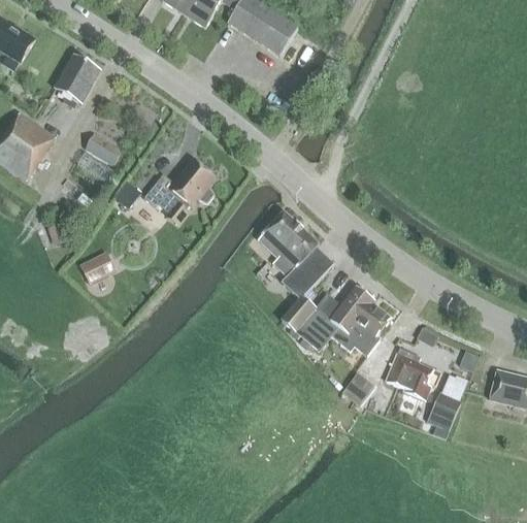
[(164,0),(184,13),(191,0),(164,0)]
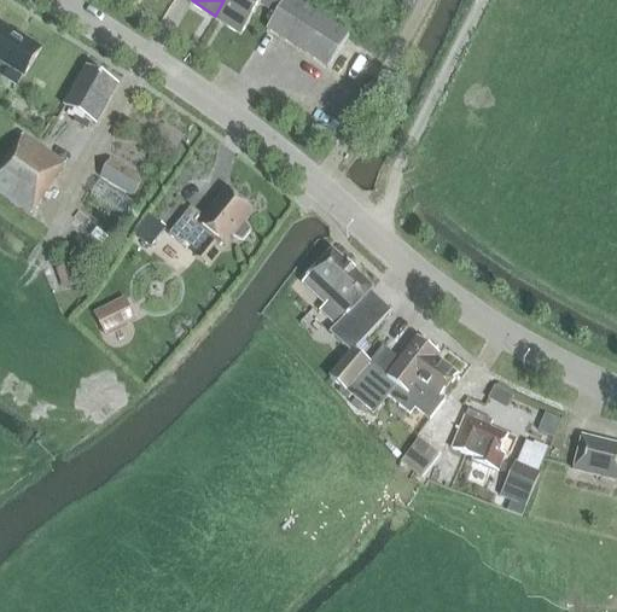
[(260,0),(266,5),(268,0),(223,0),(215,16),(240,31),(260,0)]
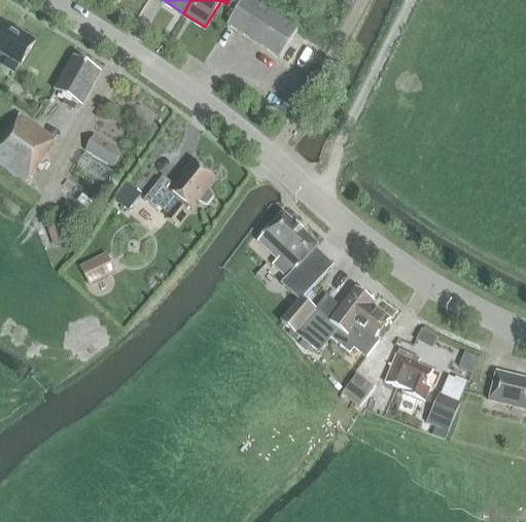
[(229,0),(226,4),(235,9),(228,22),(279,55),(297,27),(254,0),(229,0)]
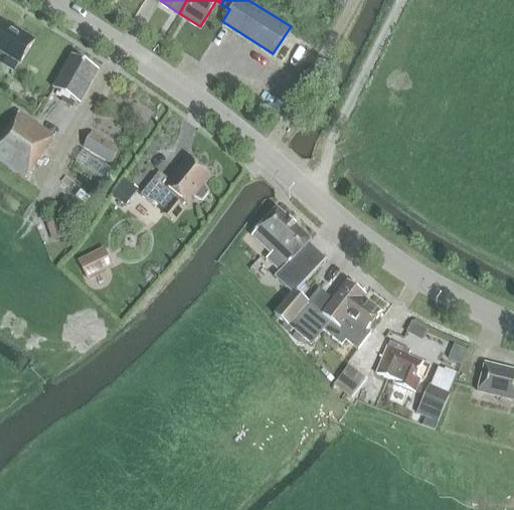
[(0,17),(0,48),(8,53),(3,61),(13,67),(18,59),(19,60),(34,37),(18,27),(17,28),(0,17)]
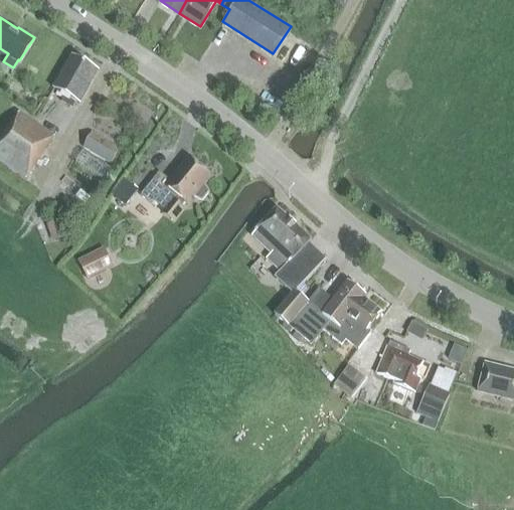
[(53,86),(64,93),(61,99),(72,105),(76,99),(79,101),(98,68),(71,53),(53,86)]
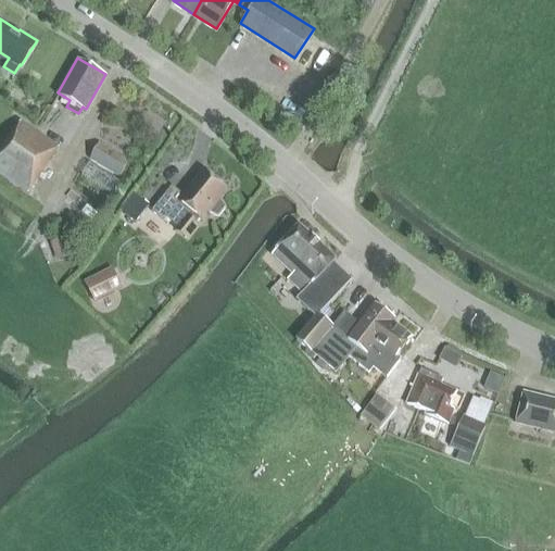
[(0,148),(0,171),(28,190),(59,143),(21,117),(0,148)]
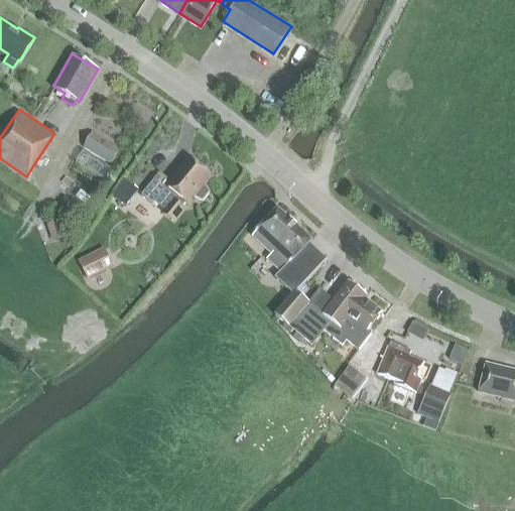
[(119,147),(92,130),(84,144),(112,162),(119,147)]
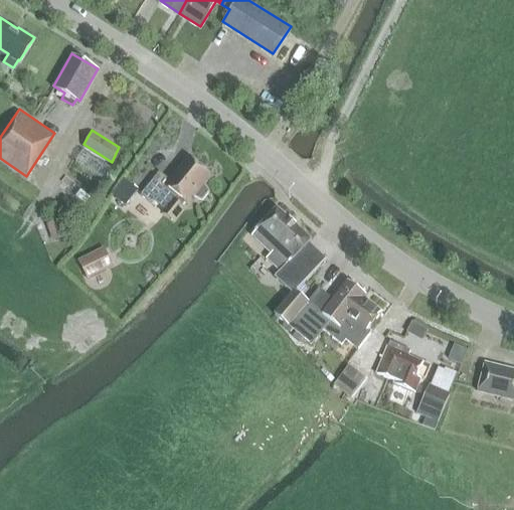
[(107,179),(113,167),(81,148),(74,159),(107,179)]
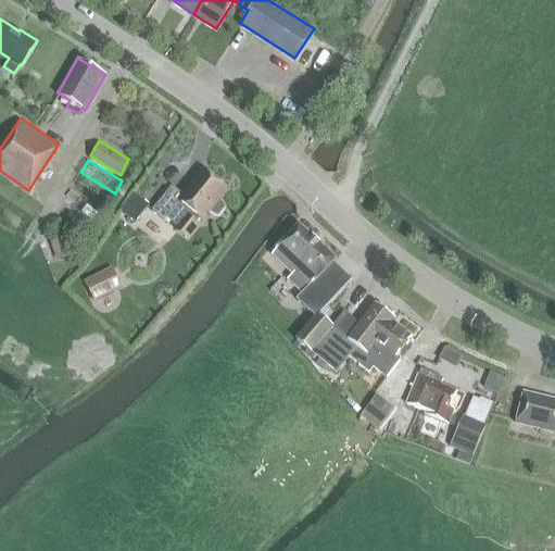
[(226,187),(203,168),(184,192),(172,183),(151,209),(165,220),(167,216),(179,225),(177,228),(187,237),(199,223),(196,221),(200,215),(202,217),(210,209),(213,211),(218,213),(224,205),(221,201),(217,199),(226,187)]
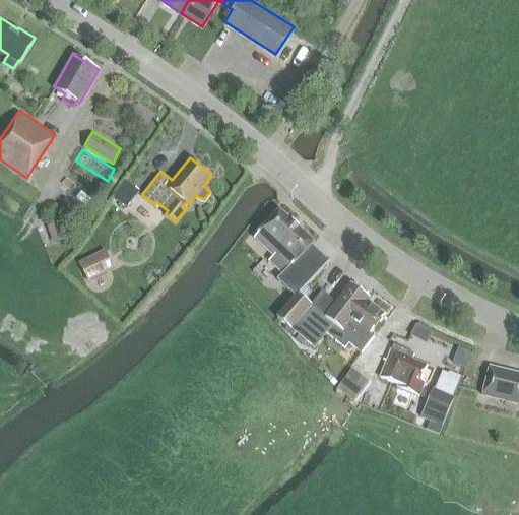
[(126,205),(140,188),(131,180),(117,197),(126,205)]
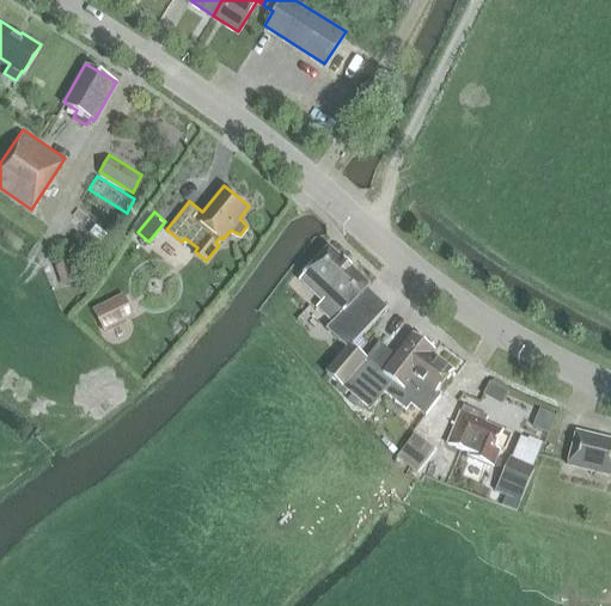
[(370,282),(329,245),(300,277),(325,300),(313,313),(350,346),(386,303),(367,286),(370,282)]
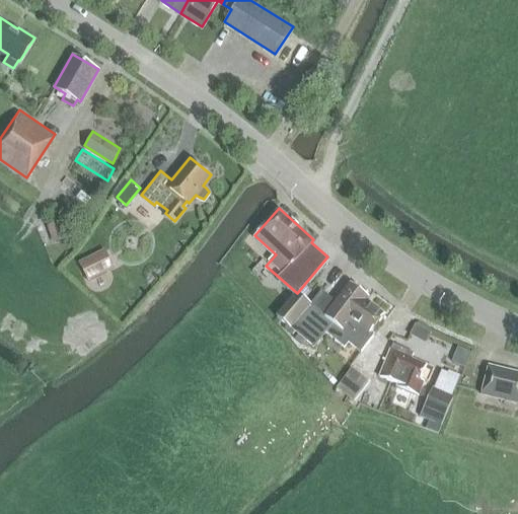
[(78,260),(87,278),(113,266),(103,247),(78,260)]
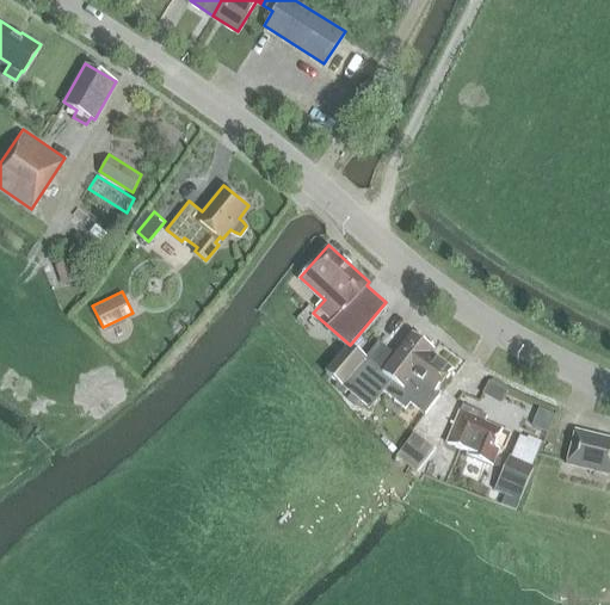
[(379,339),(365,355),(355,345),(332,374),(370,406),(388,384),(410,402),(414,395),(429,407),(439,391),(436,389),(453,368),(430,351),(433,347),(412,332),(396,353),(379,339)]
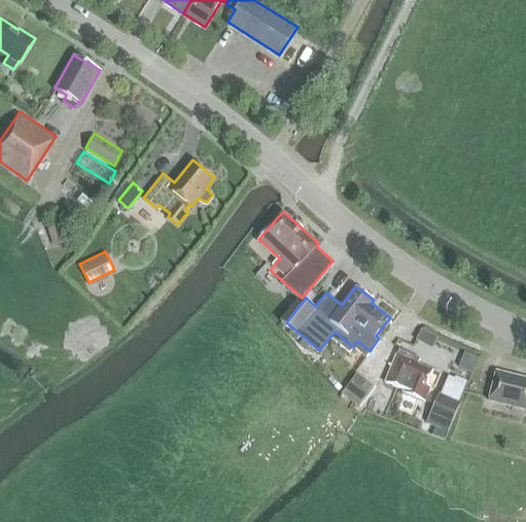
[(434,346),(441,331),(422,323),(416,338),(434,346)]
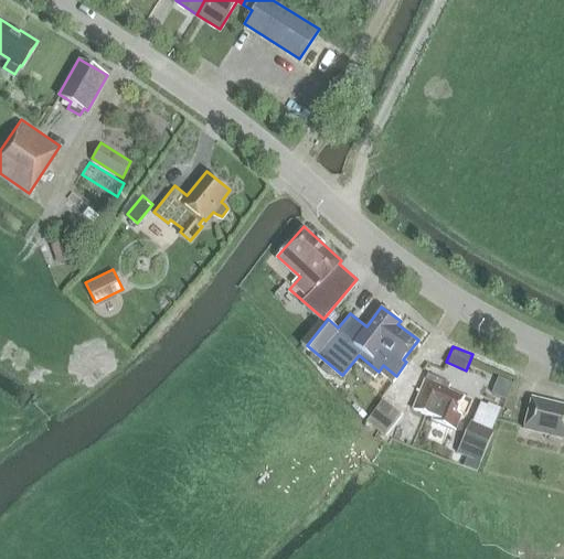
[(412,406),(434,416),(433,418),(456,428),(463,412),(458,410),(465,394),(446,385),(448,380),(427,372),(412,406)]
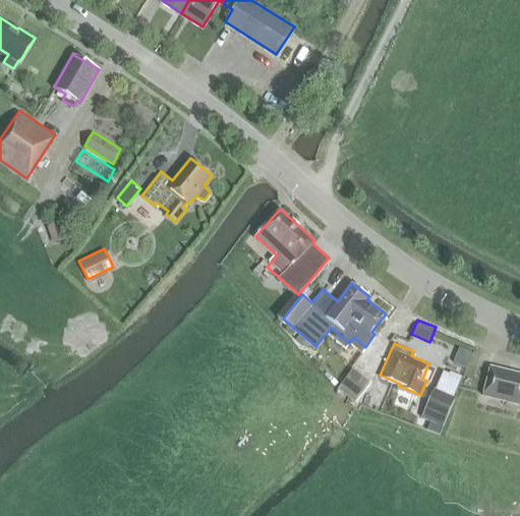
[(519,370),(495,365),(488,393),(519,401),(519,370)]
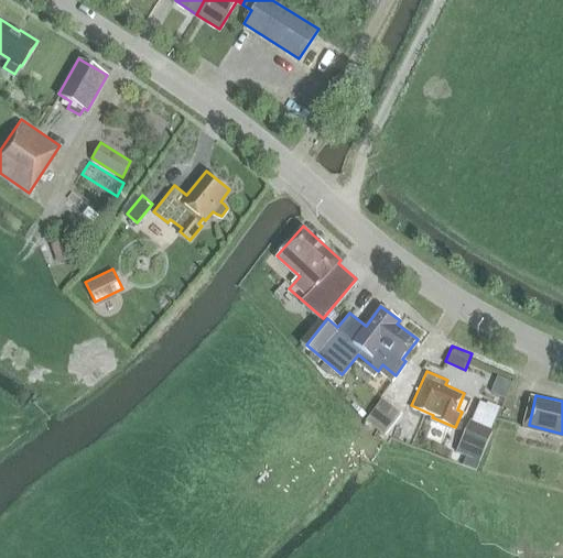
[(365,417),(382,430),(399,409),(381,396),(365,417)]
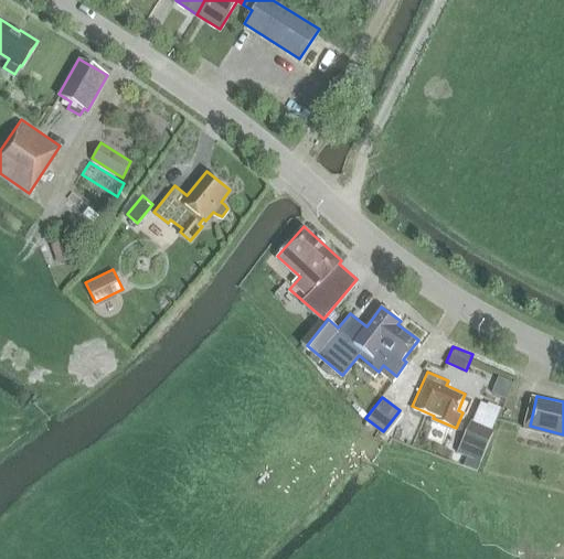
[(470,418),(489,426),(488,427),(491,428),(500,408),(479,398),(470,418)]
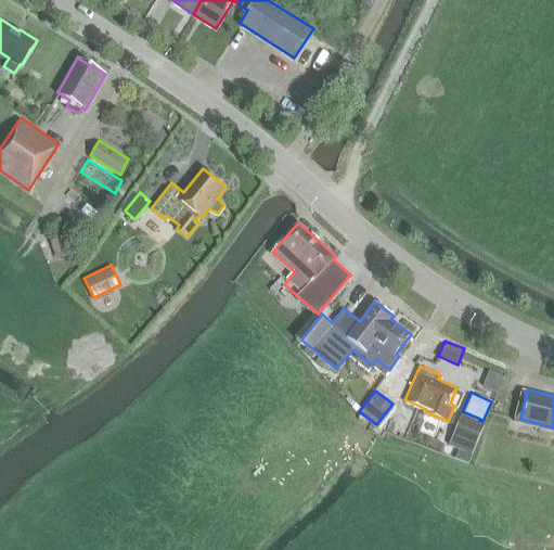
[(448,442),(472,451),(484,422),(460,412),(448,442)]
